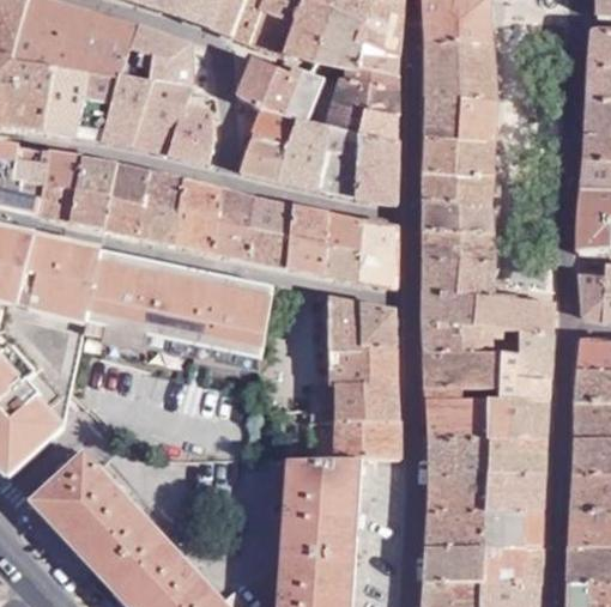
[(0,122),(43,128),(53,67),(13,60),(29,0),(0,0),(0,122)]
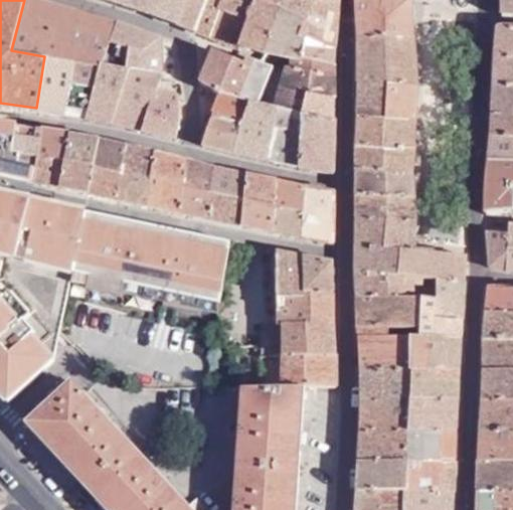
[(116,21),(43,0),(24,0),(11,50),(44,56),(73,60),(99,65),(100,60),(104,61),(116,21)]
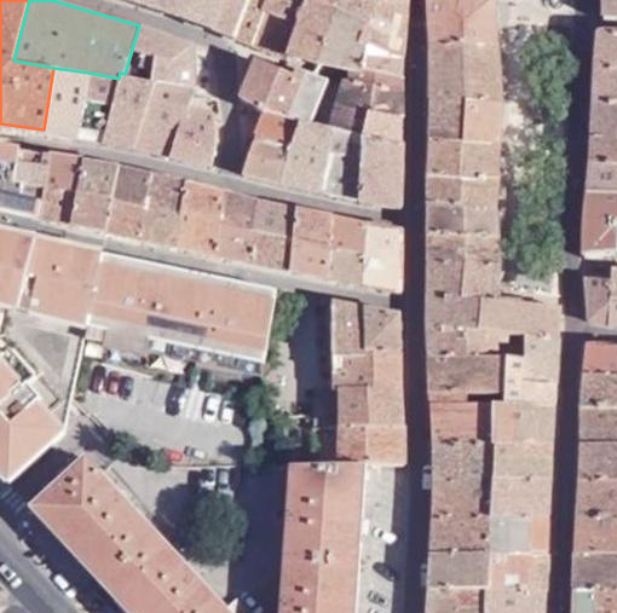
[(138,0),(186,15),(213,25),(214,25),(223,0),(138,0)]
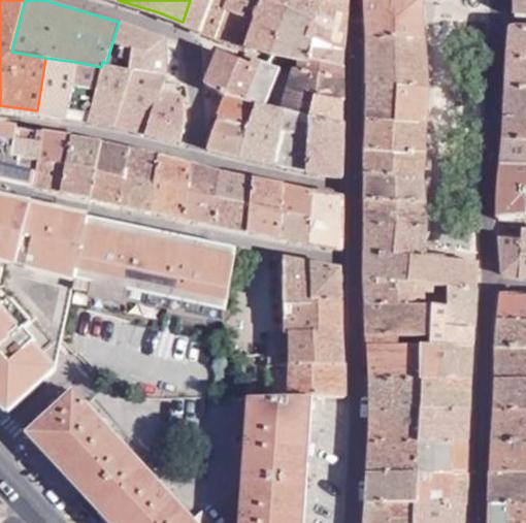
[(190,0),(183,22),(198,28),(206,0),(190,0)]
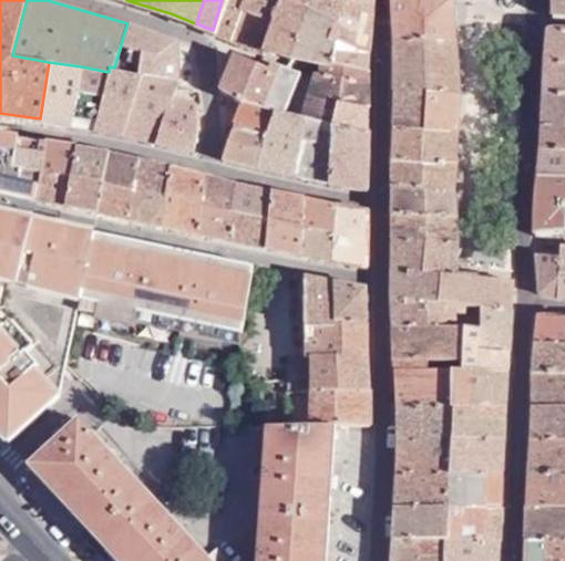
[(222,0),(213,30),(229,37),(244,0),(222,0)]
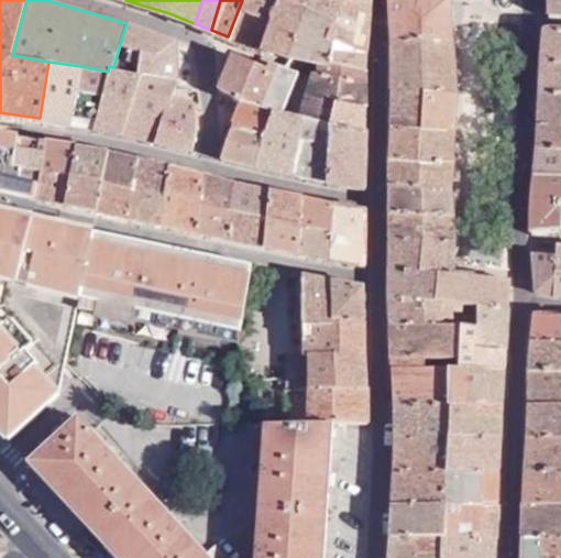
[(242,0),(228,36),(256,50),(259,45),(263,34),(274,0),(242,0)]
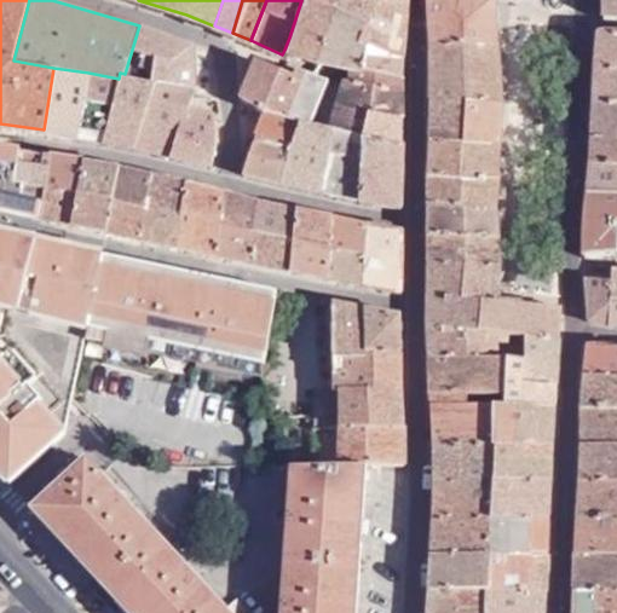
[(332,13),(335,0),(301,0),(289,38),(284,50),(282,55),(284,55),(287,48),(316,59),(332,13)]
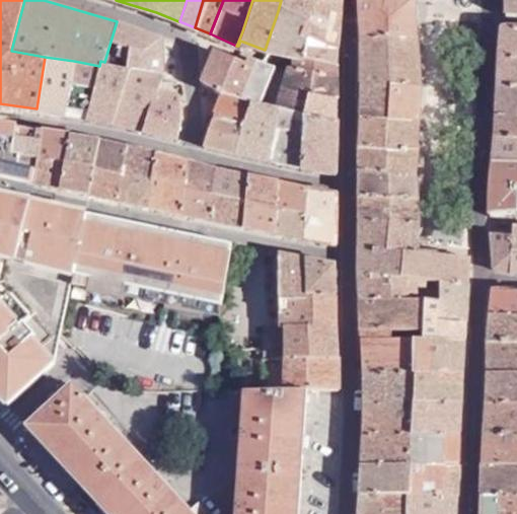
[(308,35),(336,45),(339,0),(281,0),(278,11),(265,50),(259,59),(272,64),(288,64),(296,65),(300,56),(306,58),(306,55),(308,35)]
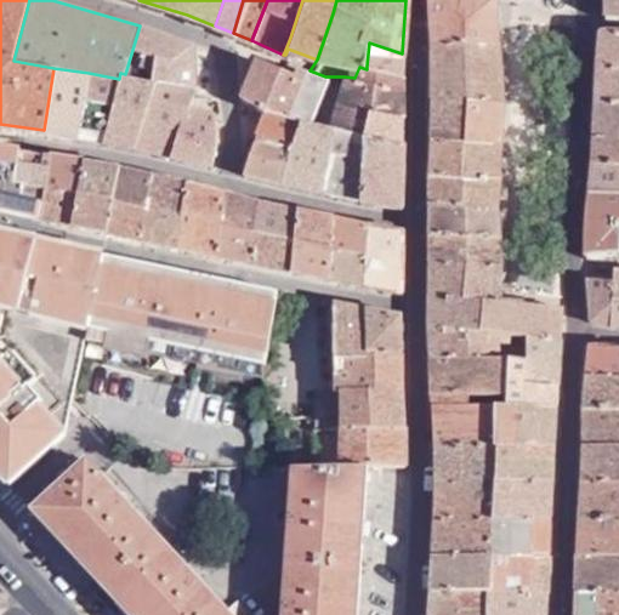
[(429,0),(432,41),(498,44),(498,43),(493,0),(429,0)]
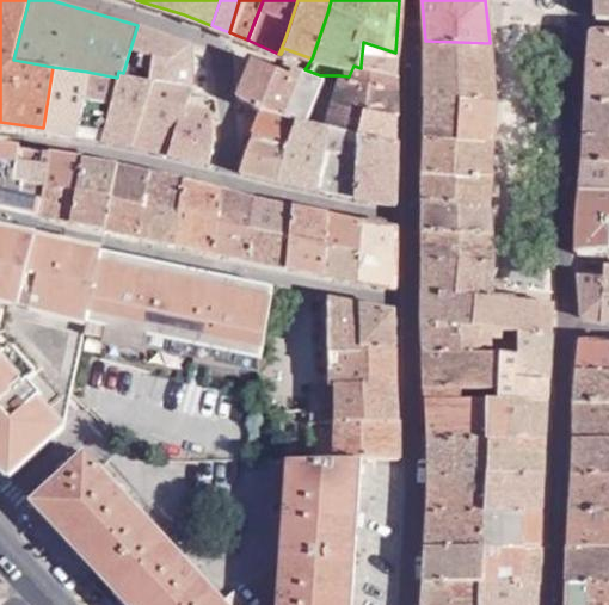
[(594,0),(594,14),(608,14),(608,0),(594,0)]
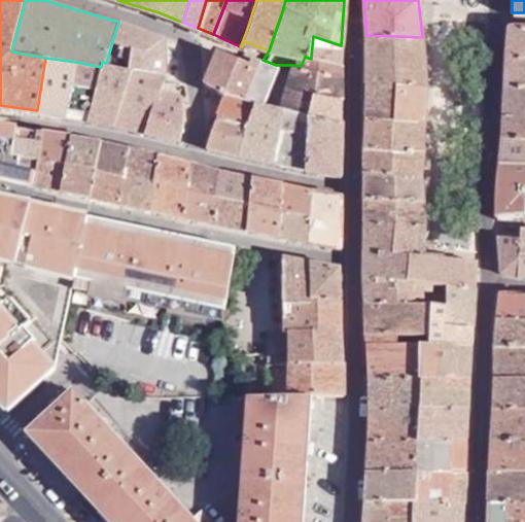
[(164,36),(118,22),(106,63),(131,69),(165,73),(164,36)]
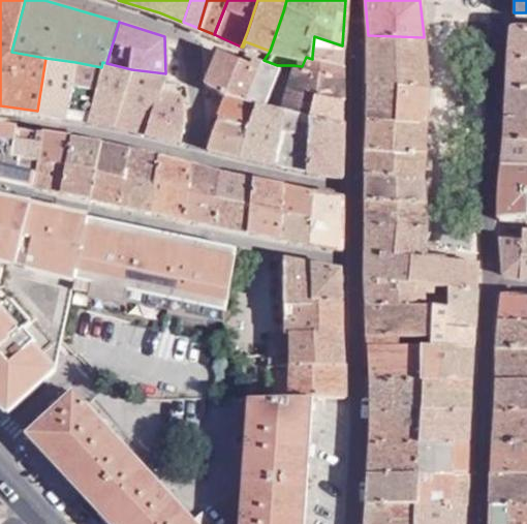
[(526,26),(508,26),(505,90),(526,90),(526,26)]
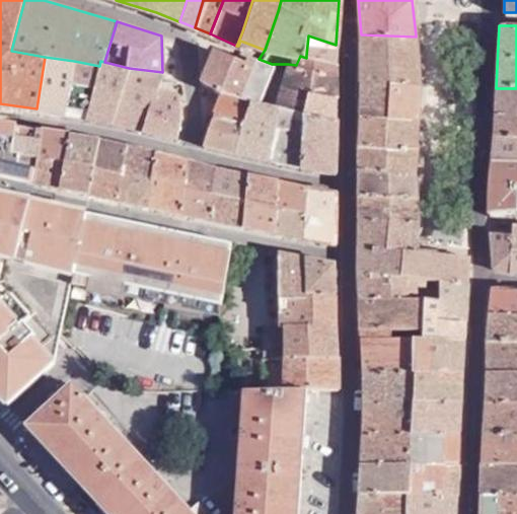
[(361,35),(360,81),(391,83),(420,84),(416,37),(361,34),(361,35)]
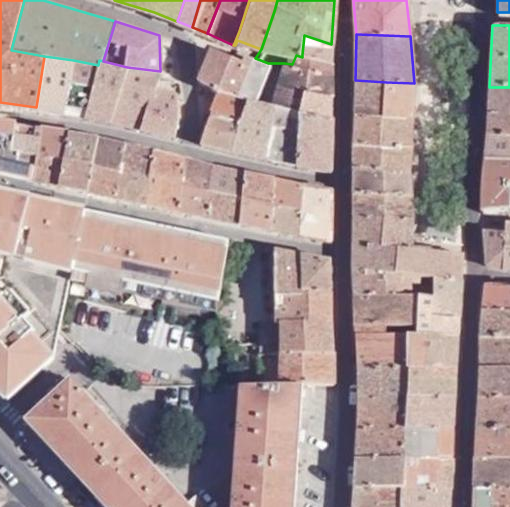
[(330,59),(331,44),(304,35),(302,54),(330,59)]
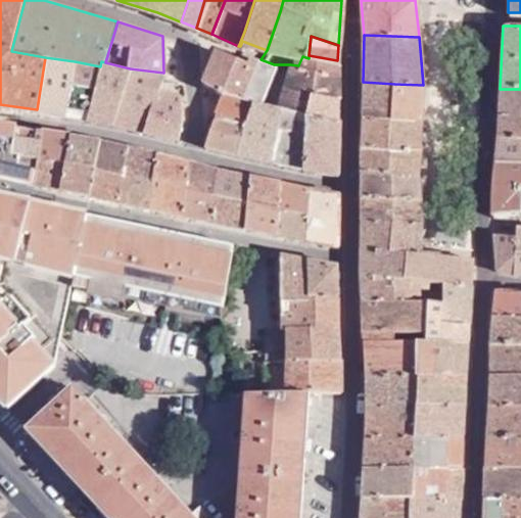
[(274,64),(261,59),(248,54),(248,55),(237,50),(234,55),(215,47),(201,80),(221,93),(251,100),(277,105),(283,87),(290,64),(274,64)]
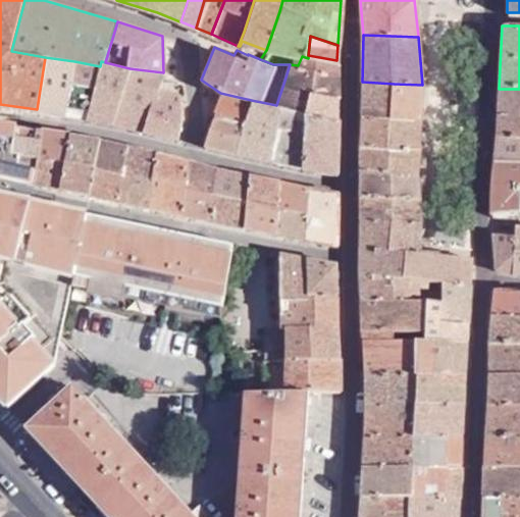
[(336,73),(336,60),(308,55),(308,58),(302,56),(298,65),(336,73)]
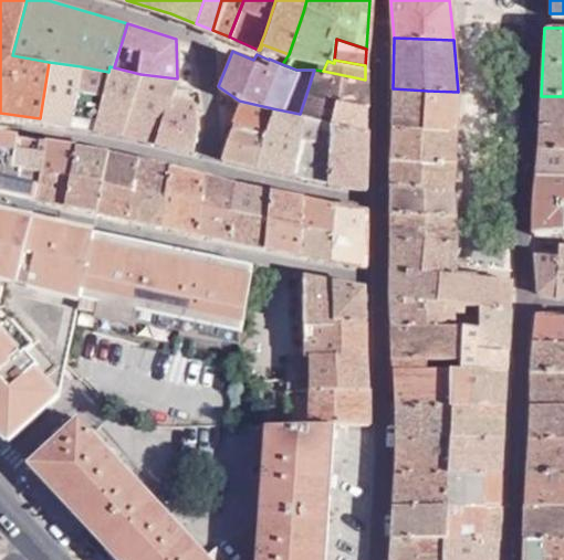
[(49,62),(40,118),(70,123),(81,66),(49,62)]
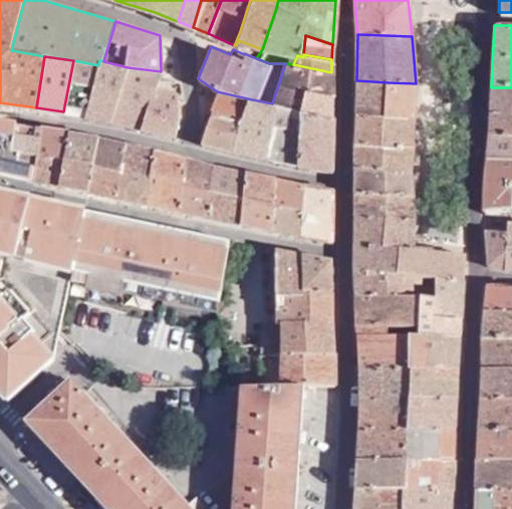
[(73,60),(63,111),(84,115),(98,65),(73,60)]
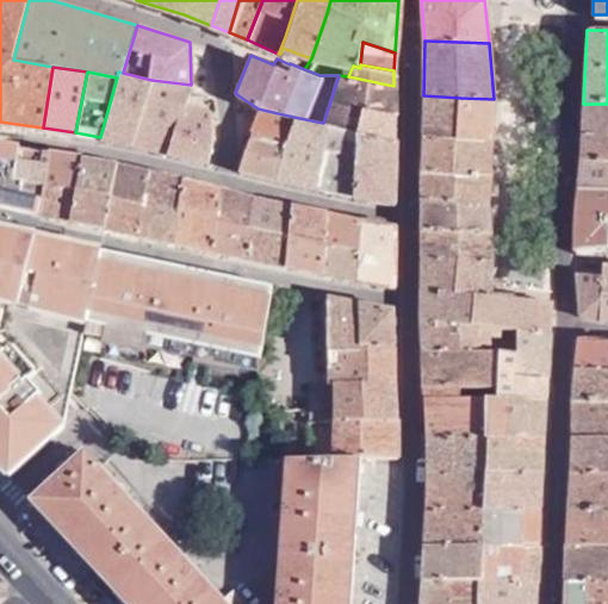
[(121,141),(131,142),(152,80),(123,73),(118,72),(117,78),(100,137),(121,141)]
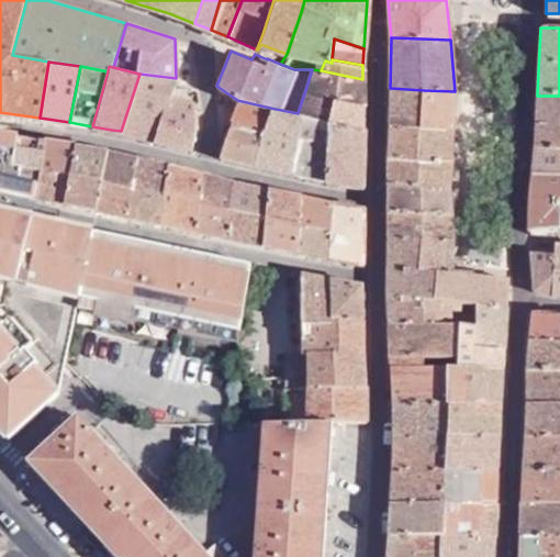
[(362,103),(362,79),(321,70),(312,69),(304,93),(343,100),(362,103)]
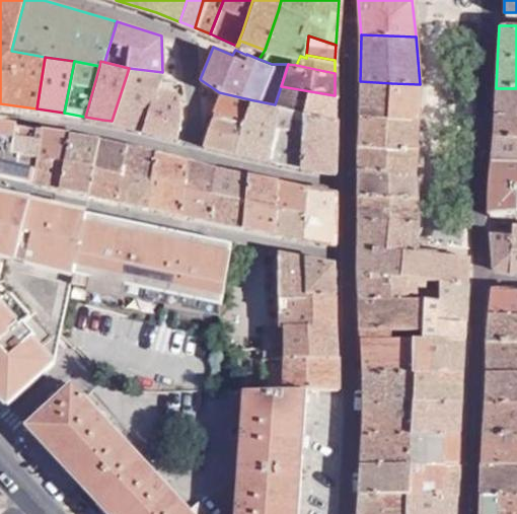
[(148,107),(179,117),(177,93),(156,88),(162,72),(129,68),(112,121),(141,129),(148,107)]
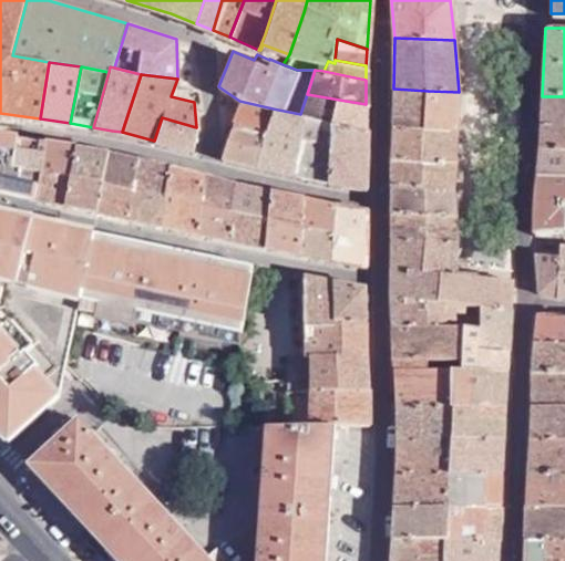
[(393,89),(393,126),(428,126),(428,91),(393,89)]
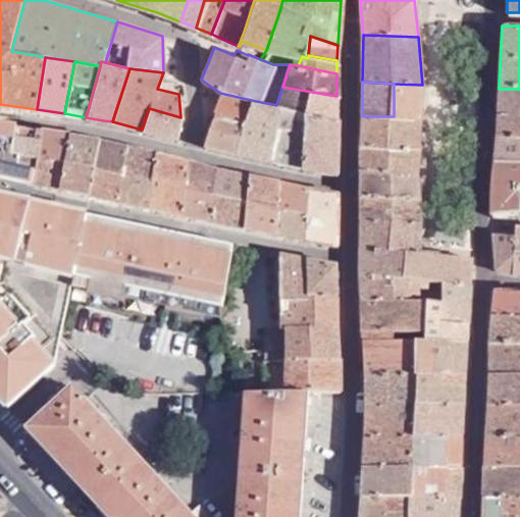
[(394,116),(420,116),(422,85),(394,84),(394,116)]
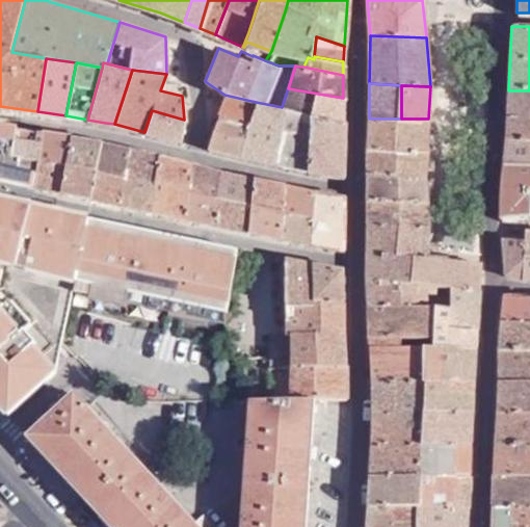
[(342,121),(343,98),(324,95),(288,88),(282,107),(285,108),(310,113),(342,121)]
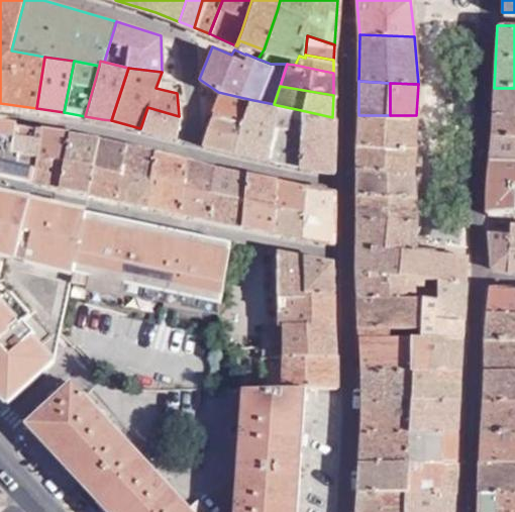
[(514,88),(494,88),(493,113),(505,114),(514,114),(514,88)]
